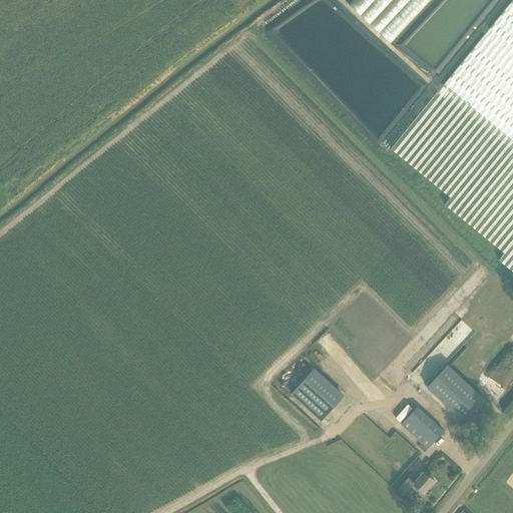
[(512,0),(392,148),(451,197),(445,204),(504,252),(499,260),(512,272),(512,0)]
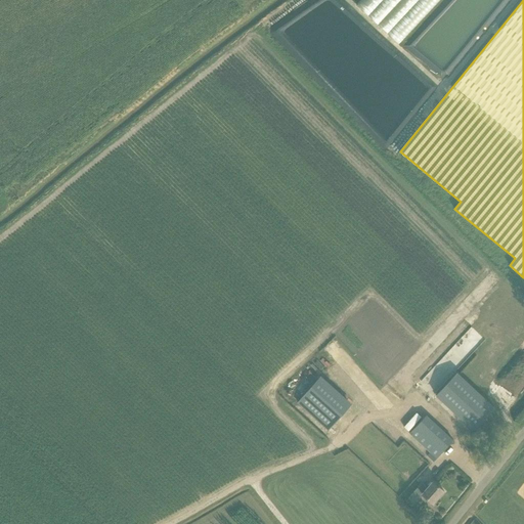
[(471,333),(441,369),(446,374),(456,361),(465,367),(484,343),(471,333)]
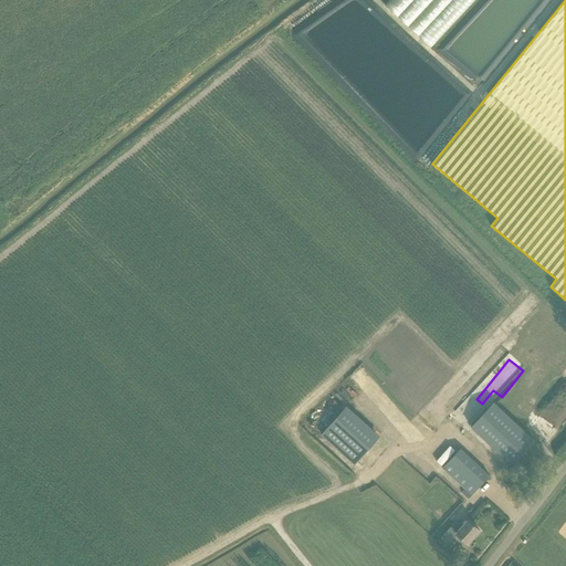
[(411,369),(407,375),(416,384),(421,378),(411,369)]
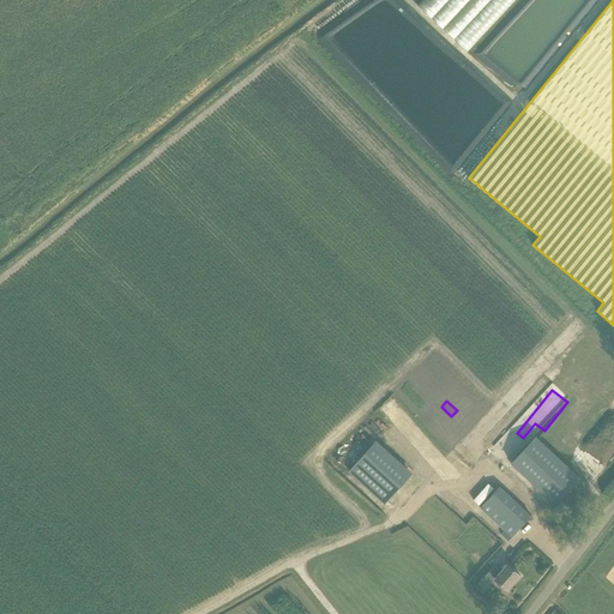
[(579,479),(571,470),(536,438),(511,464),(546,497),(555,505),(579,479)]
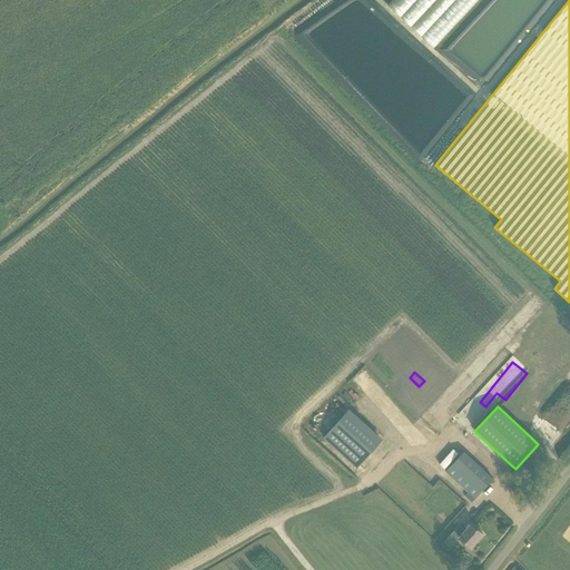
[(382,440),(349,409),(322,438),(356,469),(382,440)]
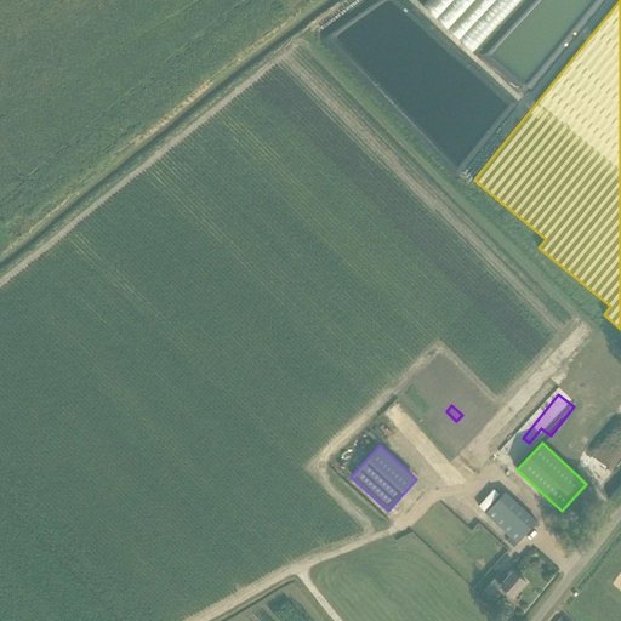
[(506,494),(486,517),(508,537),(506,541),(513,548),(537,522),(528,514),(506,494)]
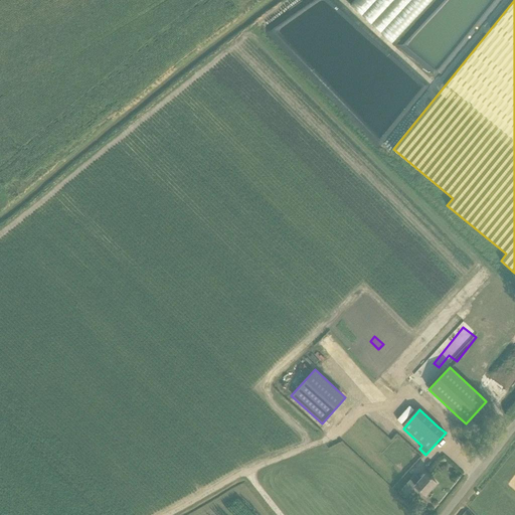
[(426,495),(436,484),(437,484),(425,473),(419,480),(414,475),(409,481),(425,496),(426,495)]
